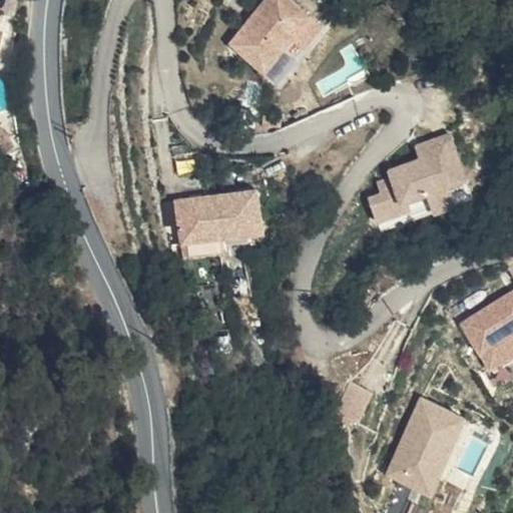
[(283,0),(252,38),(289,68),(336,10),(323,0),(283,0)]
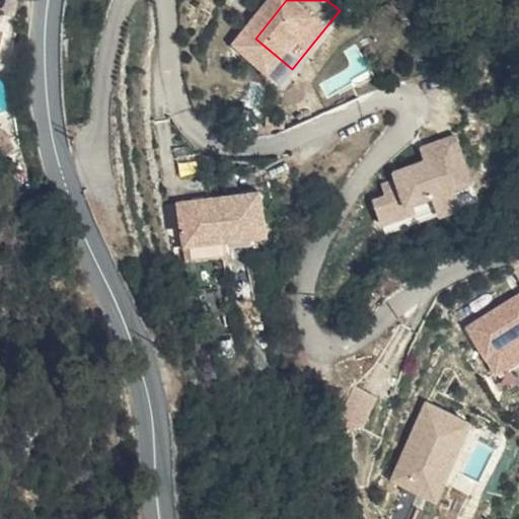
[(16,32),(0,28),(0,36),(20,41),(24,24),(18,22),(16,32)]
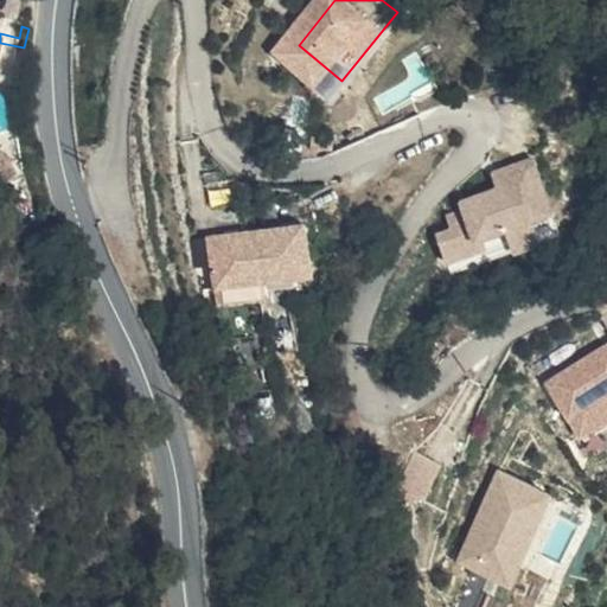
[(360,131),(343,129),(342,142),(360,144),(360,131)]
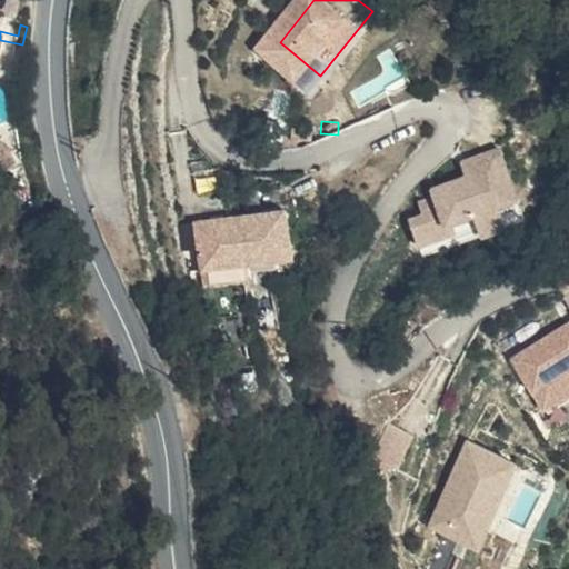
[(500,145),(458,158),(463,178),(415,193),(421,215),(407,219),(416,247),(452,236),(455,245),(493,233),(489,216),(520,206),(500,145)]
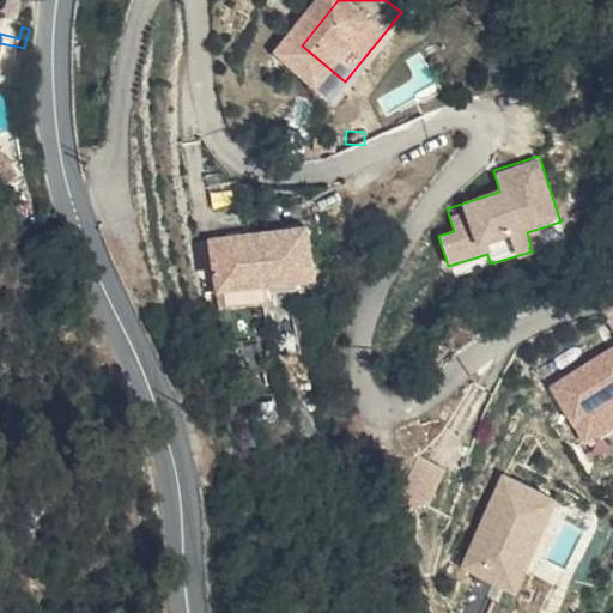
[(243,285),(250,284),(287,278),(343,269),(335,218),(281,226),(283,237),(274,238),(272,228),(236,234),(243,285)]
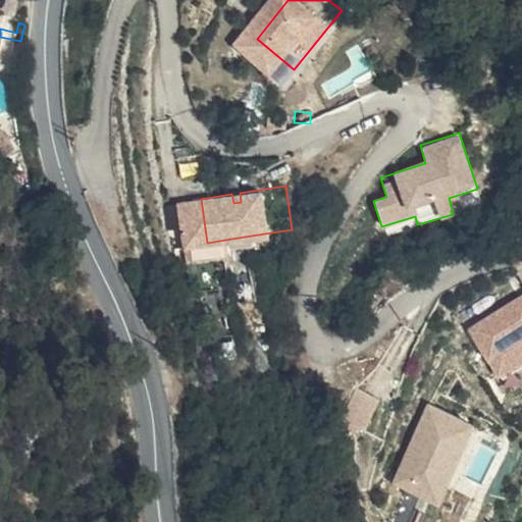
[(241,202),(240,193),(231,194),(233,203),(241,202)]
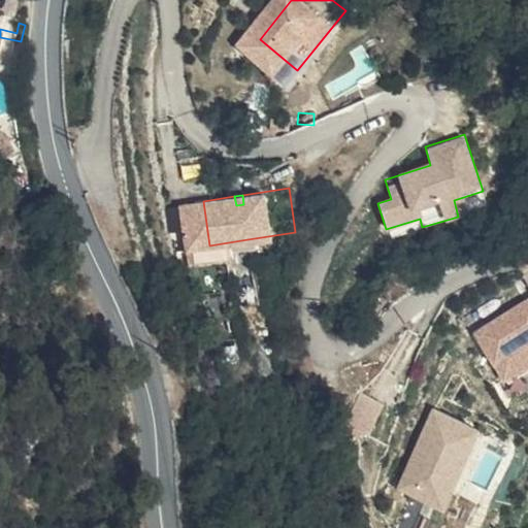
[(251,255),(248,239),(216,244),(219,260),(251,255)]
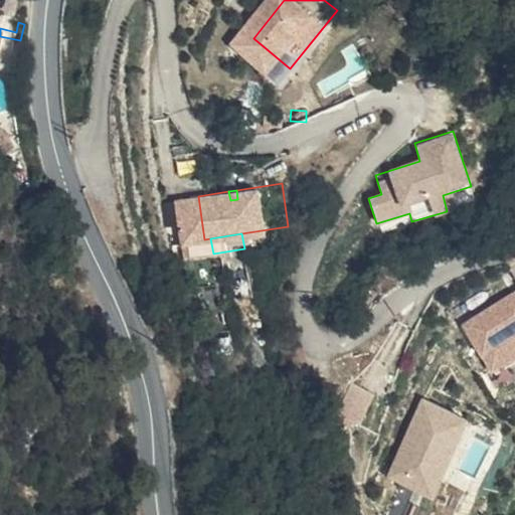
[(514,305),(487,324),(506,353),(514,347),(514,305)]
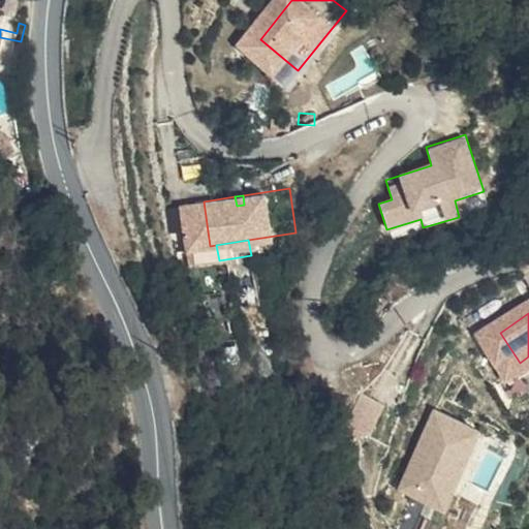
[(528,356),(520,363),(528,377),(528,356)]
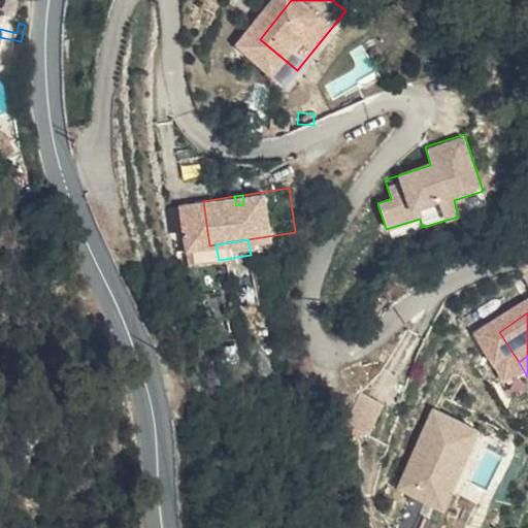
[(393,490),(443,514),(481,431),(431,408),(393,490)]
